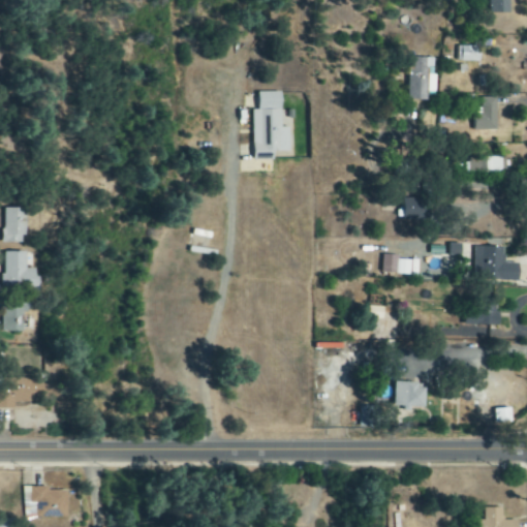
[(482,60),(482,45),(459,44),(459,60),(482,60)]
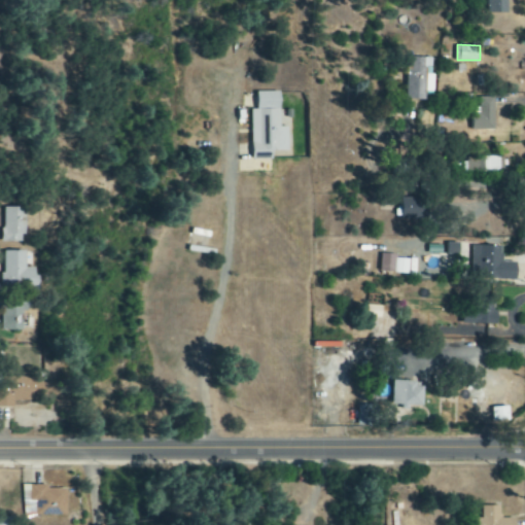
[(433,91),(434,57),(408,56),(408,99),(426,99),(426,91),(433,91)]
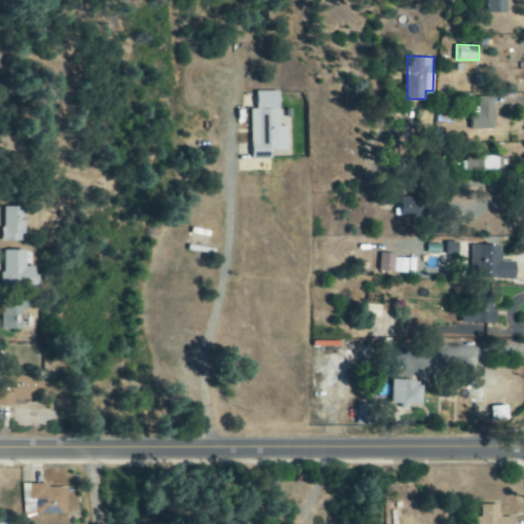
[(253,108),(254,158),(274,158),(274,149),(290,149),(290,125),(282,125),(282,89),(258,90),(259,108),(253,108)]
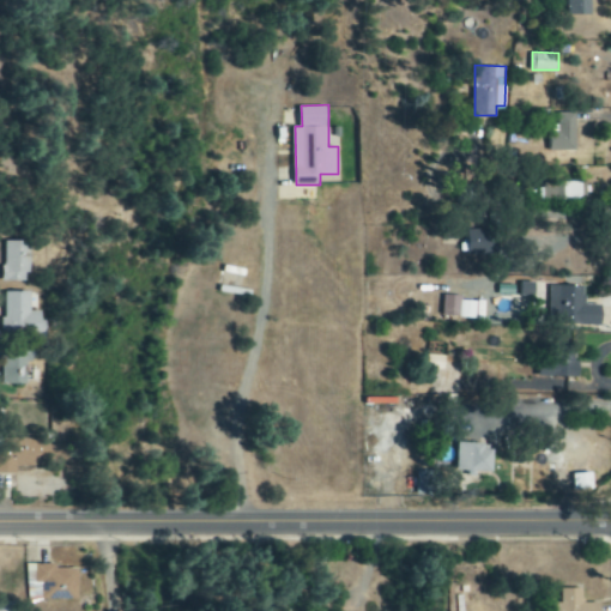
[(558,123),(549,123),(549,151),(579,150),(578,112),(558,112),(558,123)]
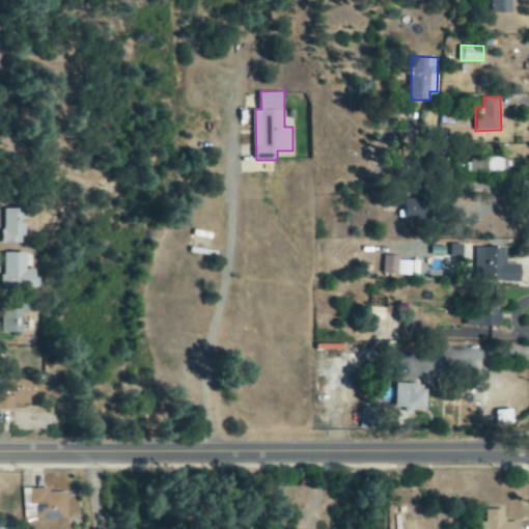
[(505,172),(505,157),(471,156),(471,171),(505,172)]
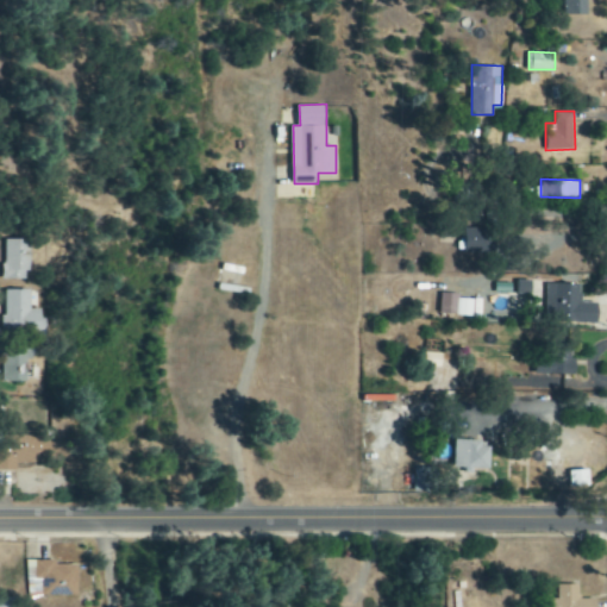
[(487,227),(465,227),(465,251),(487,251),(487,227)]
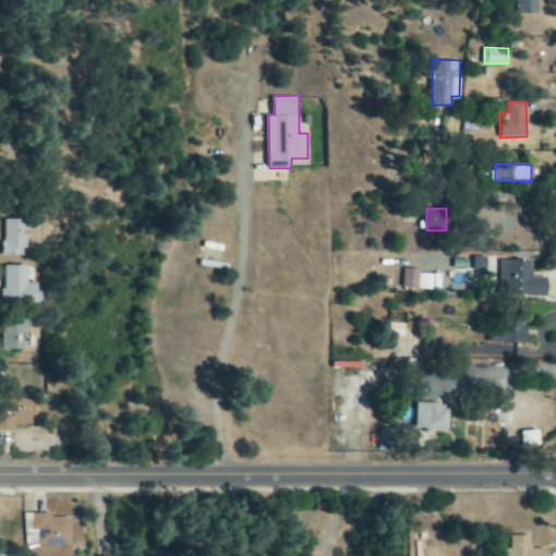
[(27,255),(28,218),(4,218),(3,255),(27,255)]
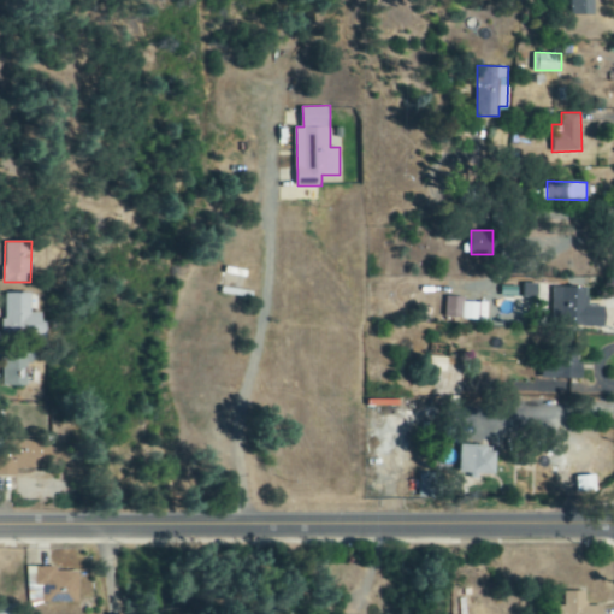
[(590,285),(558,287),(559,326),(607,325),(606,305),(590,305),(590,285)]
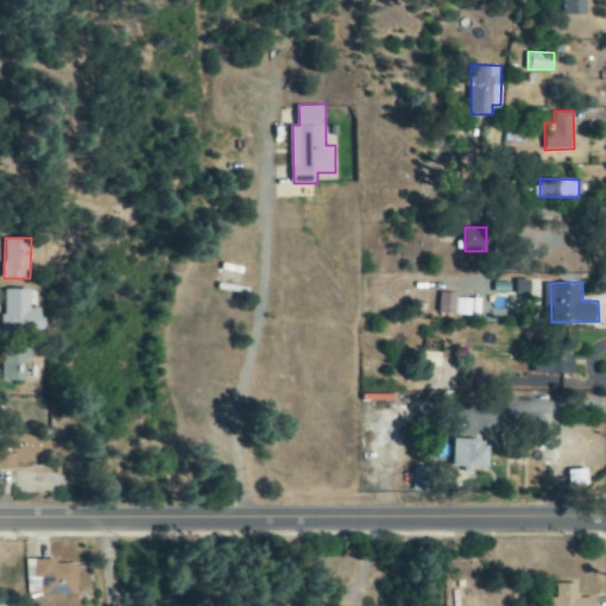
[(5,289),(5,327),(42,327),(42,307),(32,307),(31,289),(5,289)]
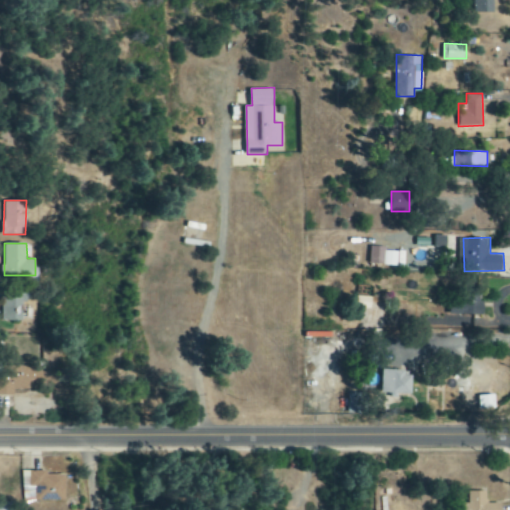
[(371,263),(399,264),(399,250),(387,250),(387,246),(372,245),(371,263)]
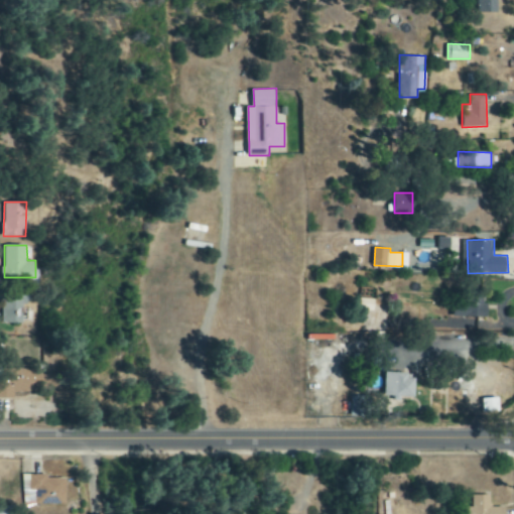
[(491,317),(492,294),(465,293),(464,301),(455,301),(454,316),(491,317)]
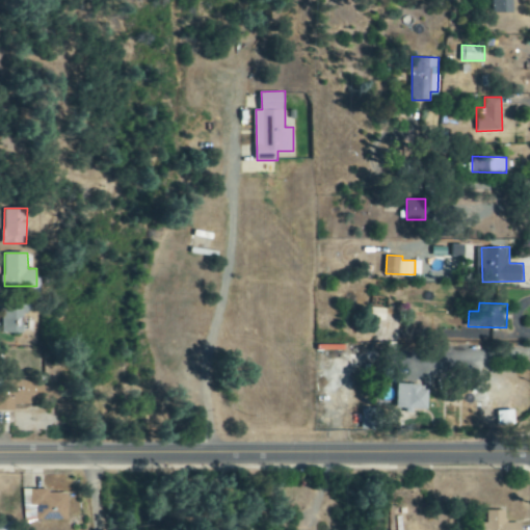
[(369,317),(388,318),(388,306),(370,306),(369,317)]
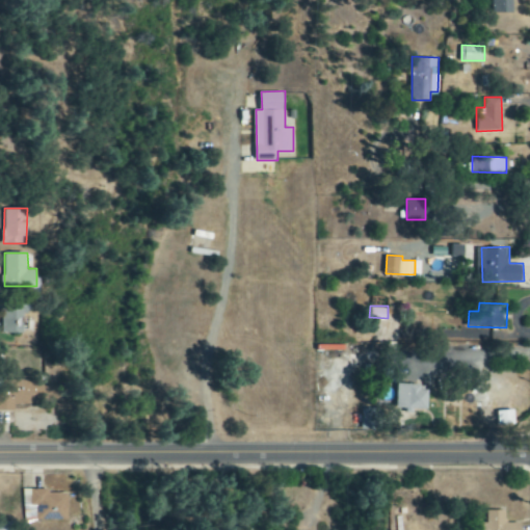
[(0,409),(16,411),(16,402),(45,403),(46,379),(5,378),(5,390),(0,389),(0,409)]
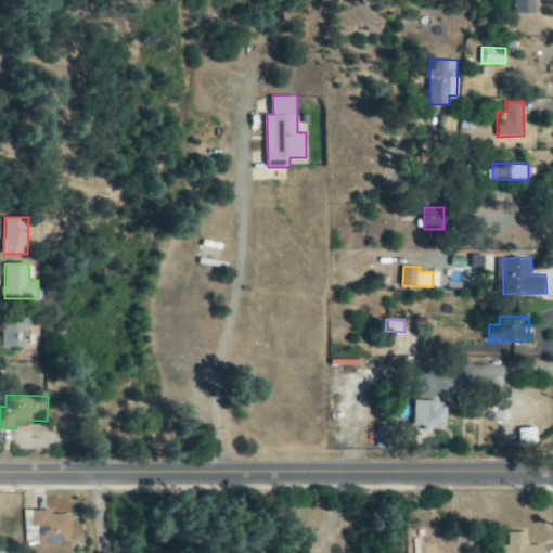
[(449,427),(449,402),(418,401),(416,426),(449,427)]
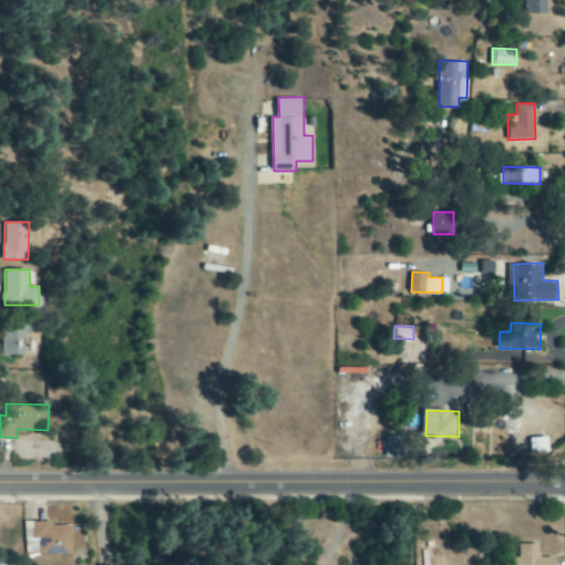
[(409,434),(388,434),(387,458),(408,458),(409,434)]
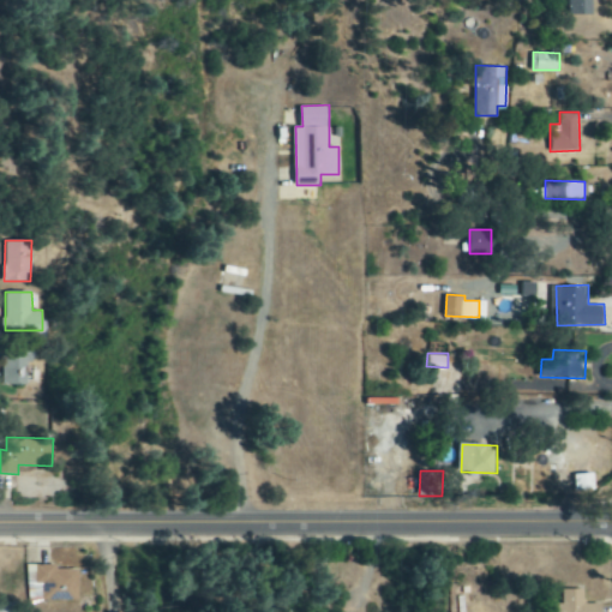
[(79,600),(81,569),(55,568),(55,564),(36,563),(36,583),(42,583),(42,600),(79,600)]
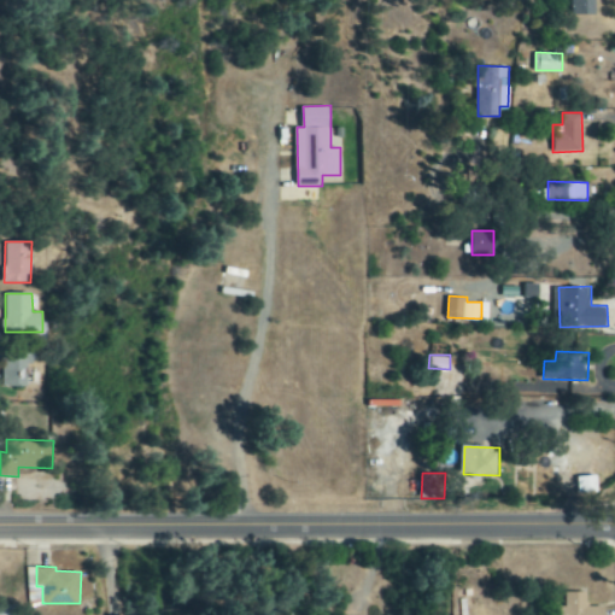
[(589,591),(567,592),(567,607),(556,607),(555,614),(605,614),(607,605),(589,605),(589,591)]
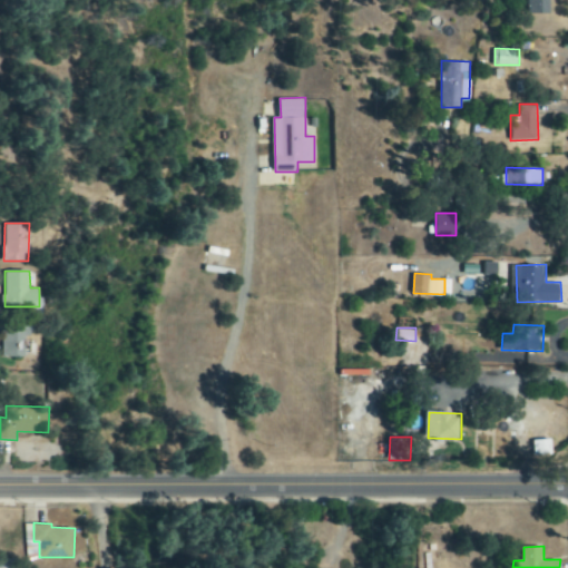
[(0,567),(17,567),(17,558),(0,558),(0,567)]
